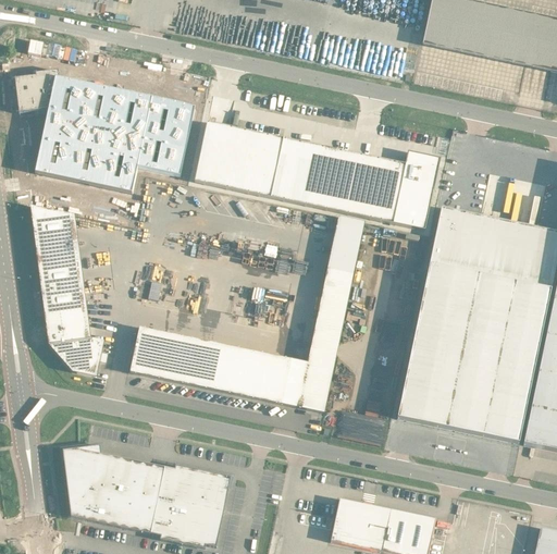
[(556,20),(462,0),(430,0),(424,33),(552,59),(553,54),(556,56),(556,20)]
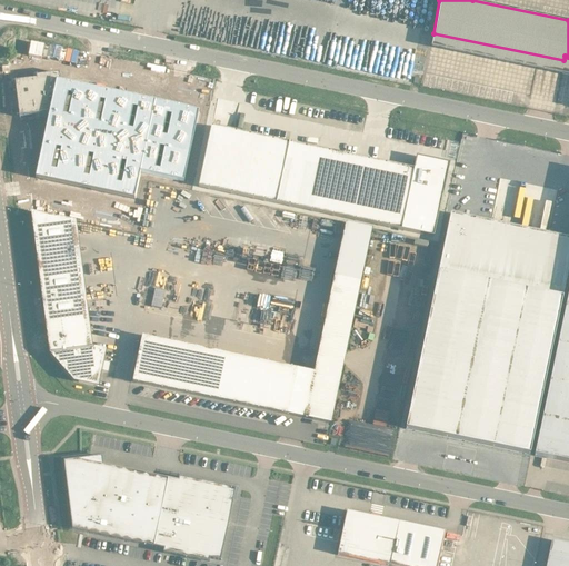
[(141,169),(185,178),(200,107),(61,78),(60,69),(37,72),(38,75),(16,78),(20,113),(50,110),(37,175),(113,190),(136,196),(141,169)]
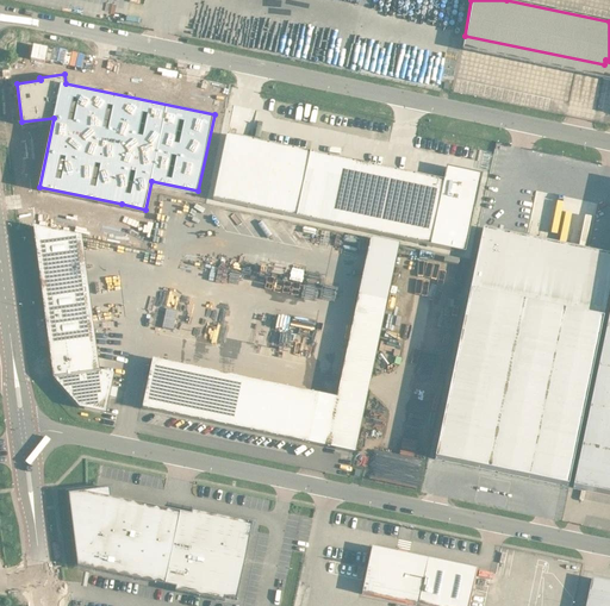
[(226,130),(212,195),(465,249),(474,202),(475,202),(475,201),(474,201),(481,170),(446,163),(443,176),(409,169),(405,168),(405,169),(396,168),(396,167),(393,166),(393,167),(384,164),(381,163),(366,160),(362,160),(362,161),(353,158),(354,157),(352,157),(352,158),(342,156),(342,155),(338,155),(338,154),(325,151),(322,151),(312,150),(312,149),(250,136),(244,161),(222,156),(228,131),(226,130)]
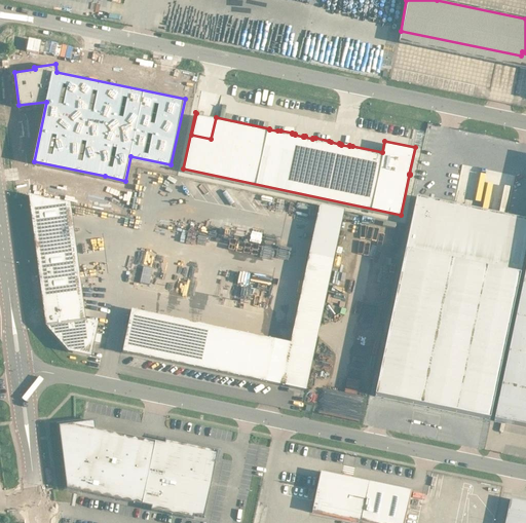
[(404,250),(375,393),(490,416),(525,241),(525,216),(506,212),(454,200),(453,200),(425,195),(416,193),(415,197),(404,250)]
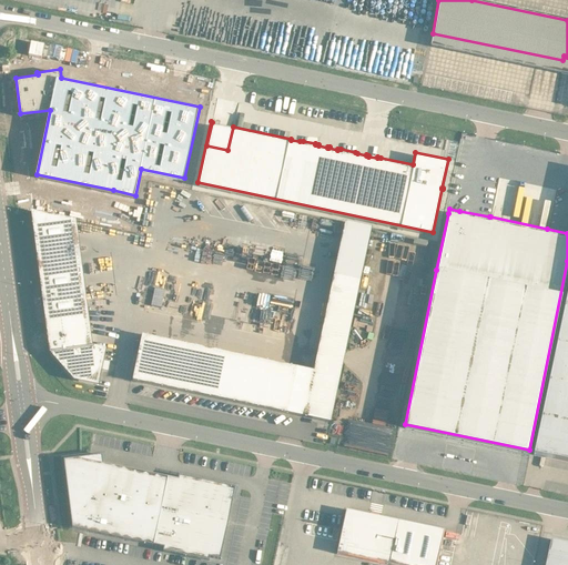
[(75,245),(36,251),(49,349),(52,349),(74,374),(97,380),(100,365),(102,365),(107,366),(109,359),(103,357),(101,357),(103,346),(89,344),(75,245)]
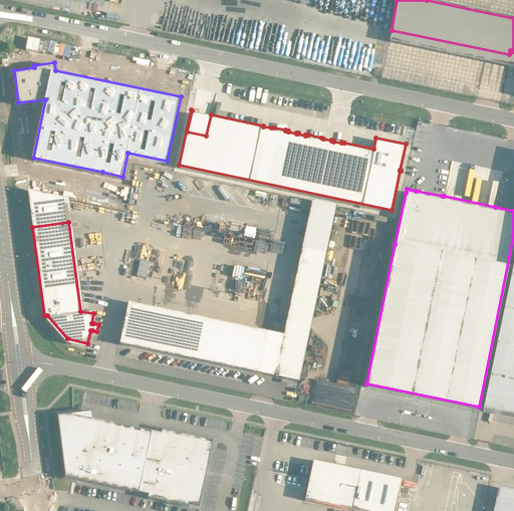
[(513,256),(483,408),(513,414),(513,256)]
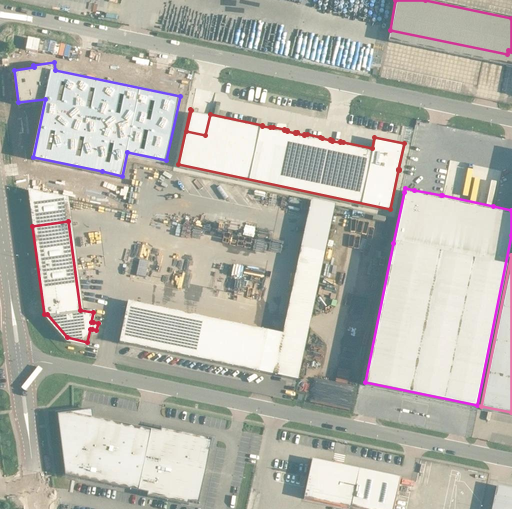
[(128,298),(119,339),(259,369),(268,328),(128,298)]
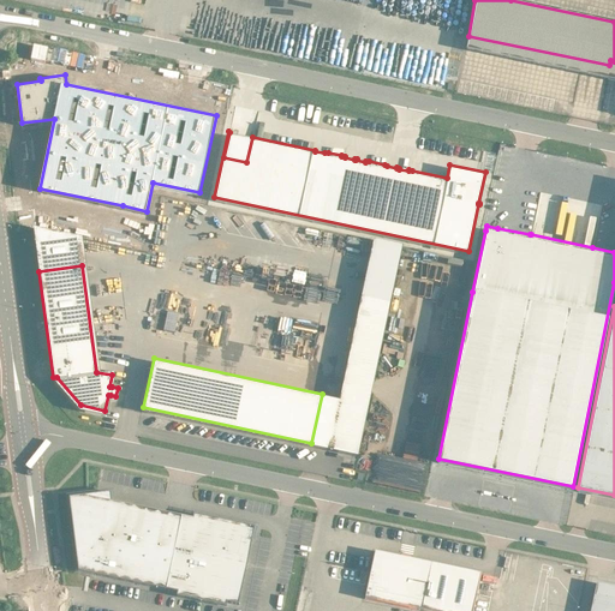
[(111,489),(69,493),(78,568),(177,588),(177,592),(226,603),(227,599),(238,601),(255,523),(193,510),(192,515),(112,498),(111,489)]
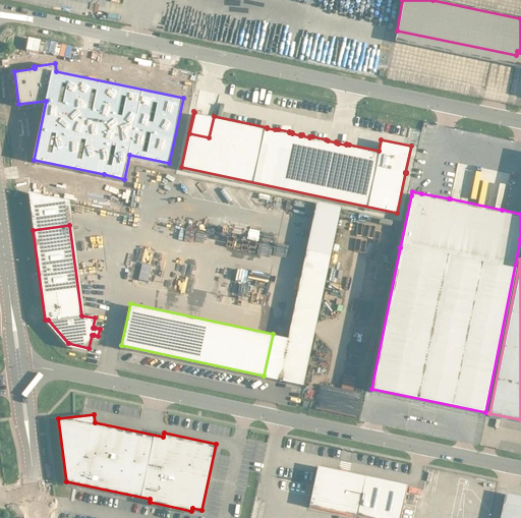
[(317,464),(308,504),(374,517),(399,517),(407,482),(347,470),(348,468),(340,466),(339,468),(317,464)]
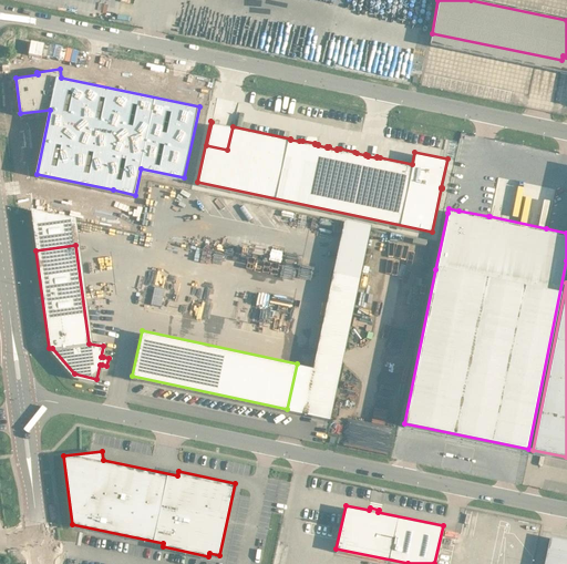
[(549,534),(543,563),(566,563),(566,537),(554,535),(549,534)]
